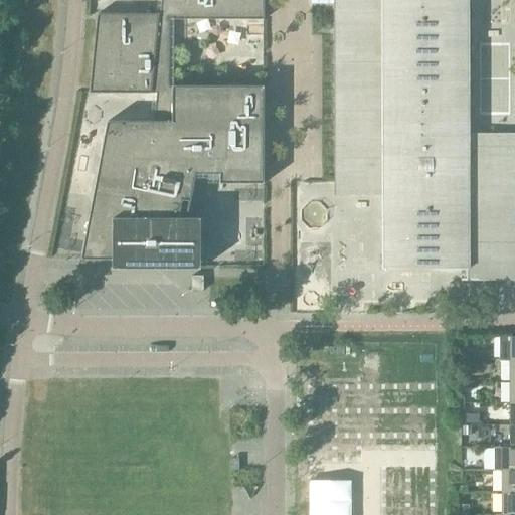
[(172,19),(264,19),(264,0),(161,0),(160,14),(159,14),(97,14),(90,94),(151,94),(151,93),(157,93),(154,122),(151,122),(108,122),(81,260),(113,260),(112,270),(200,270),(200,219),(187,219),(187,217),(179,215),(182,200),(190,201),(194,179),(220,183),(220,184),(264,184),(264,87),(172,87),(169,87),(169,19),(172,19)]
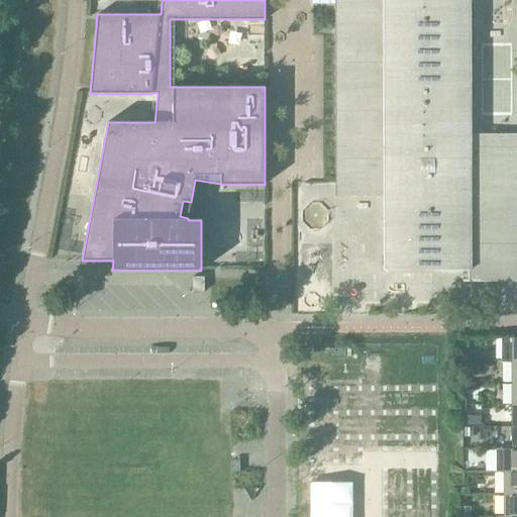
[(336,0),(337,185),(386,185),(386,272),(387,272),(387,270),(468,270),(468,282),(516,282),(516,145),(469,145),(468,0),(336,0)]
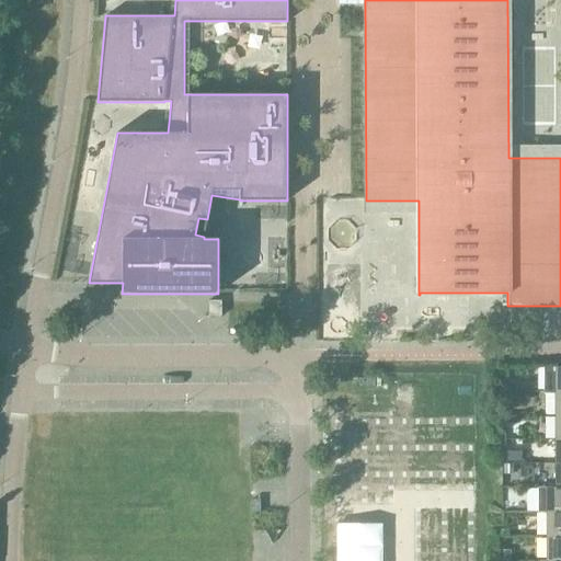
[(235,297),(235,302),(221,302),(221,300),(208,300),(208,317),(221,317),(253,317),(253,297),(235,297)]
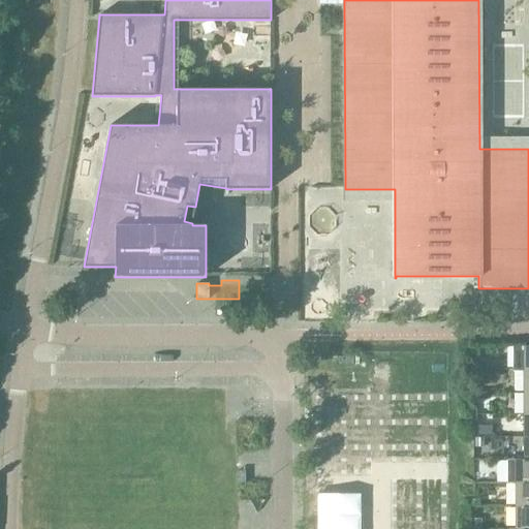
[(475,391),(474,399),(486,399),(486,391),(475,391)]
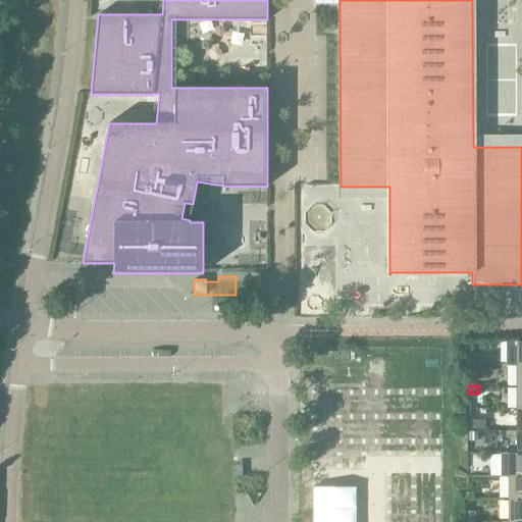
[(313,393),(313,466),(362,466),(362,454),(435,454),(435,393),(313,393)]
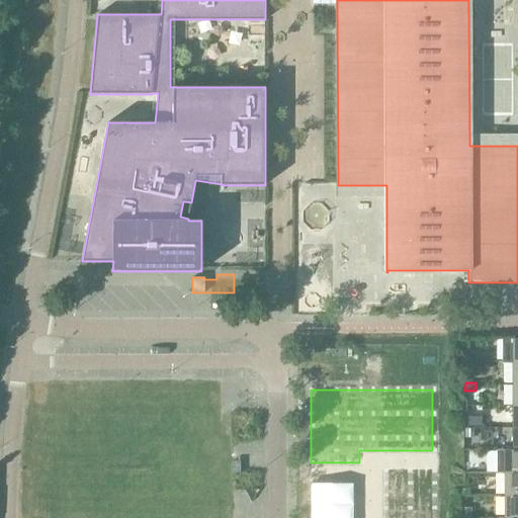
[(467,418),(467,426),(481,426),(482,418),(467,418)]
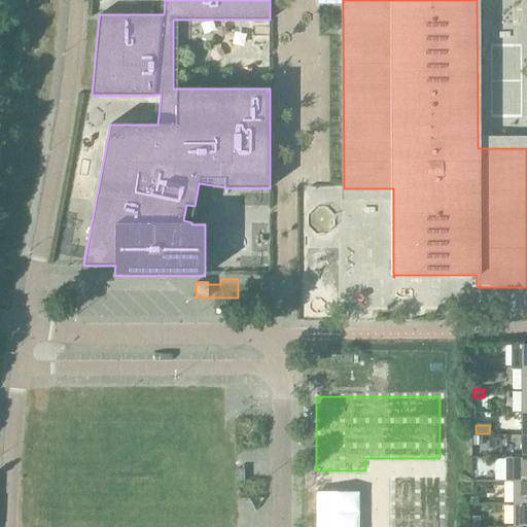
[(472,436),(472,446),(482,446),(482,436),(472,436)]
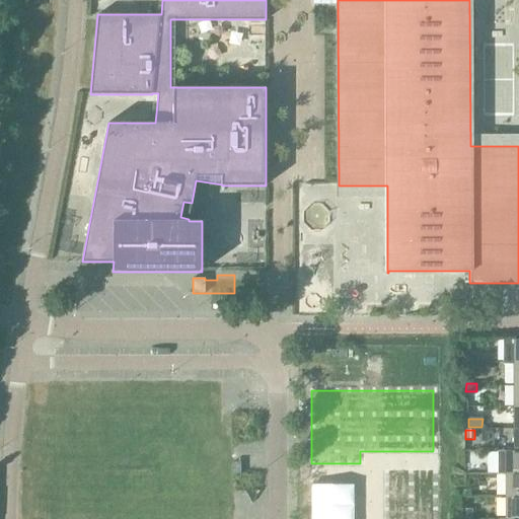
[(498,473),(506,473),(518,473),(518,451),(514,451),(498,451),(498,473)]
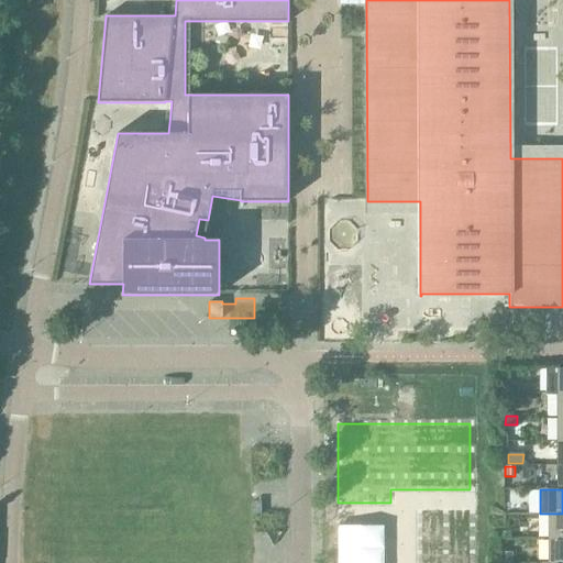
[(417,512),(417,562),(470,562),(470,512),(417,512)]
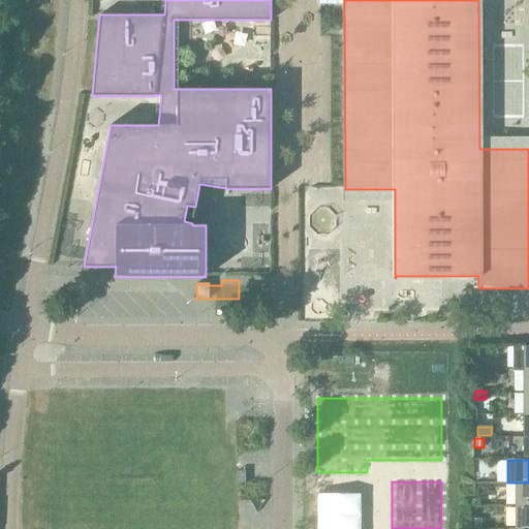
[(528,483),(516,483),(516,505),(528,505),(528,483)]
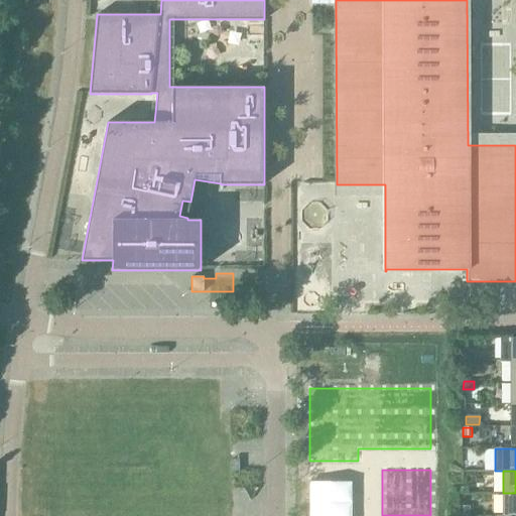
[(310,482),(309,515),(350,515),(351,482),(310,482)]
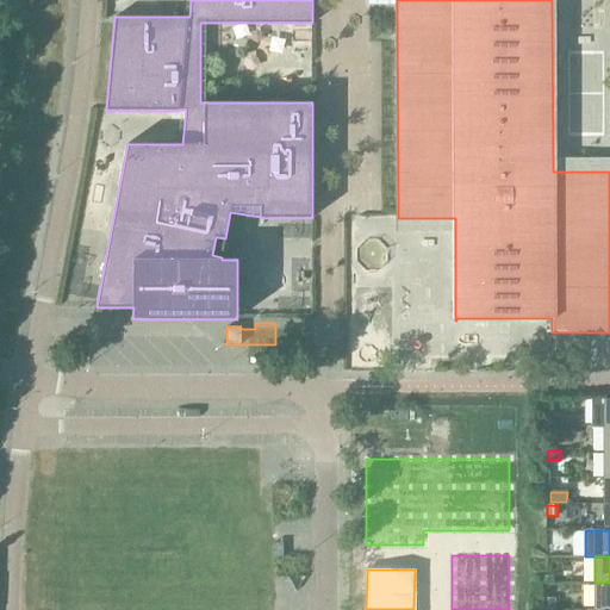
[(609,583),(595,583),(595,609),(609,609),(609,583)]
